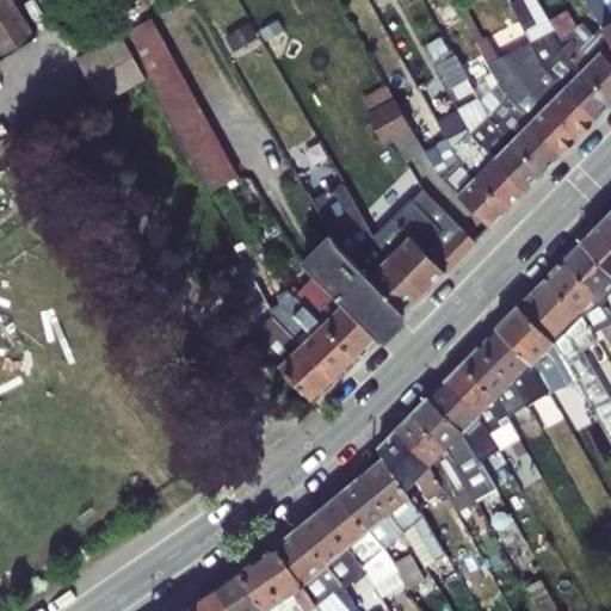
[(14,0),(0,0),(0,59),(38,36),(14,0)]
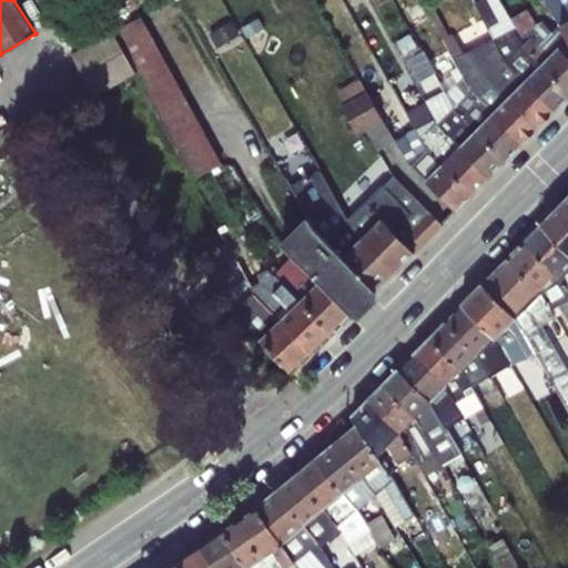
[(422,0),(415,0),(406,6),(416,24),(432,16),(422,0)]
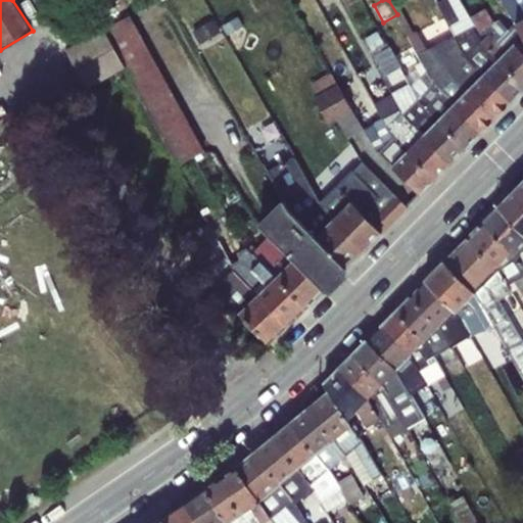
[(441,0),(438,2),(455,35),(474,26),(475,25),(471,15),(461,0),(441,0)]
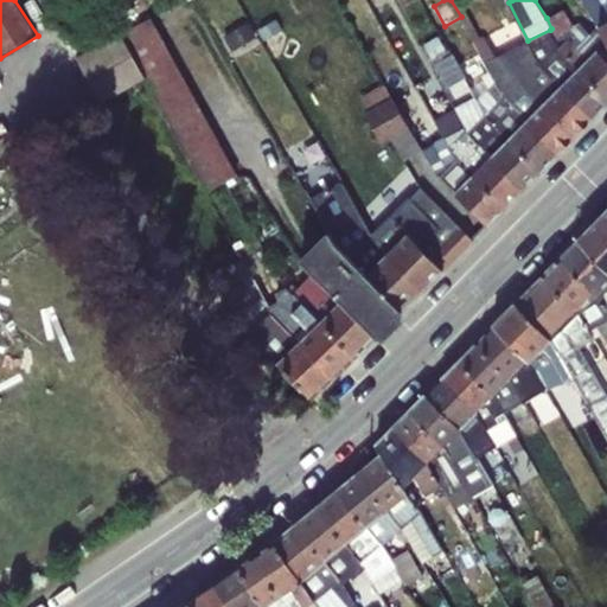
[(606,0),(583,0),(599,27),(606,21),(606,0)]
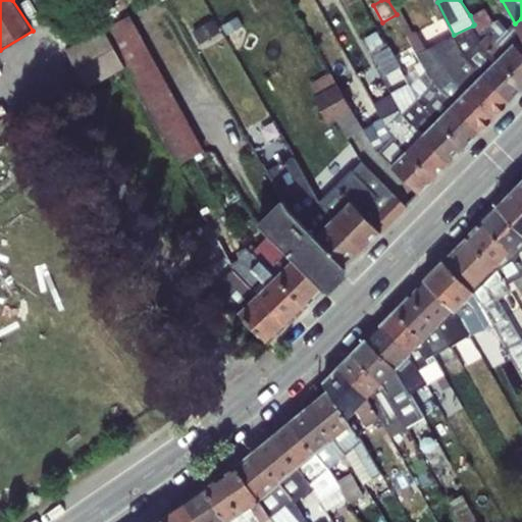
[(521,50),(521,36),(515,23),(509,29),(499,18),(494,22),(484,7),(470,15),(474,24),(473,25),(480,40),(499,58),(514,43),(521,50)]
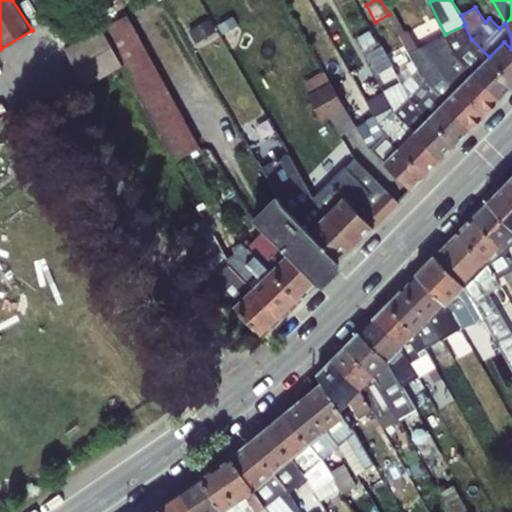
[(128,13),(101,28),(121,65),(174,161),(201,147),(128,13)]
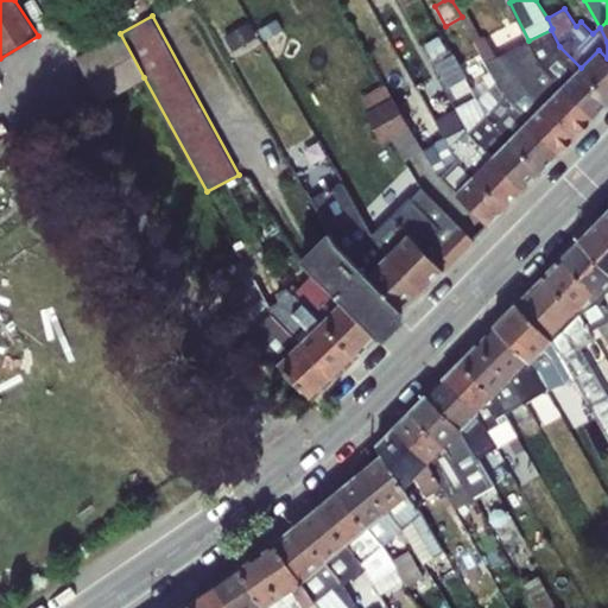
[(274,18),(266,24),(274,36),(283,32),(274,18)]
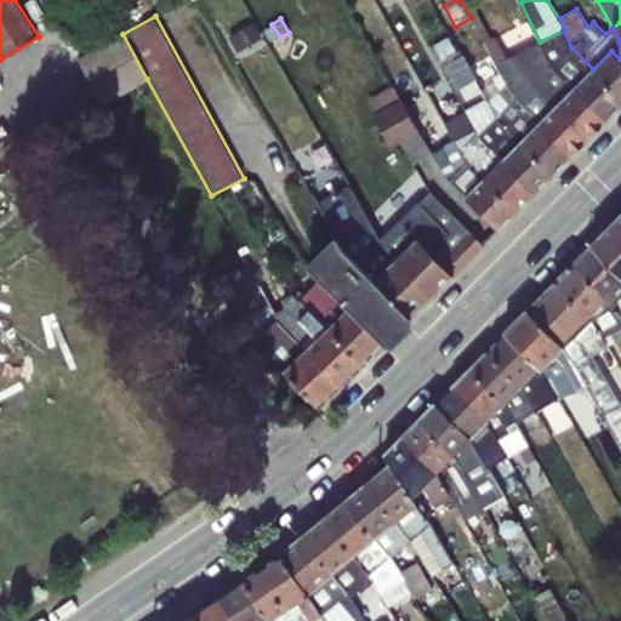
[(563,30),(540,41),(553,66),(575,87),(592,70),(593,69),(571,47),(563,30)]
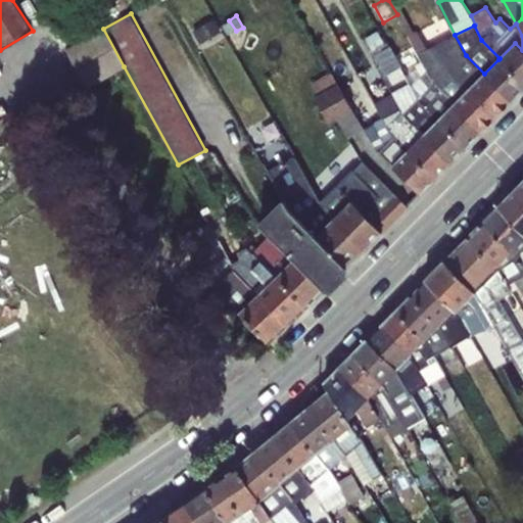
[(124,66),(103,29),(66,49),(88,87),(124,66)]
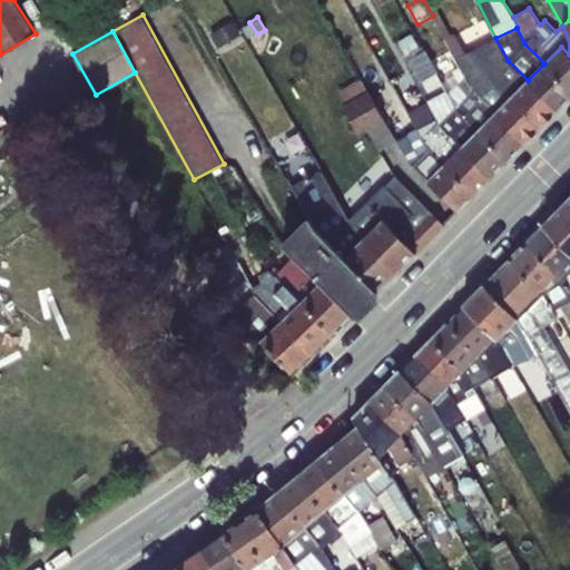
[(473,91),(495,112),(528,80),(508,60),(495,38),(467,52),(454,31),(444,38),(473,91)]
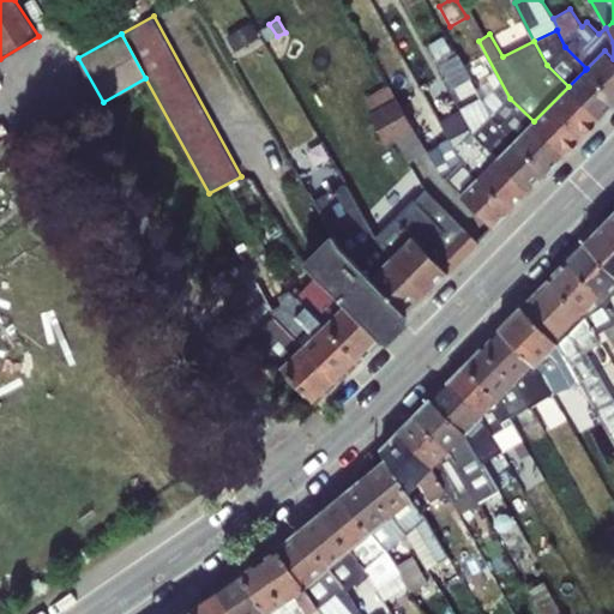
[(444,35),(429,43),(439,60),(453,52),(444,35)]
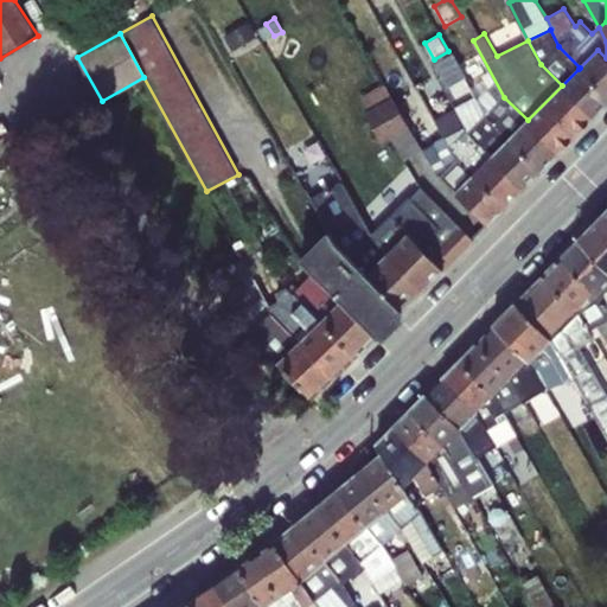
[(524,123),(528,120),(504,97),(473,40),(457,50),(479,90),(485,87),(491,97),(479,103),(486,115),(510,138),(524,123)]
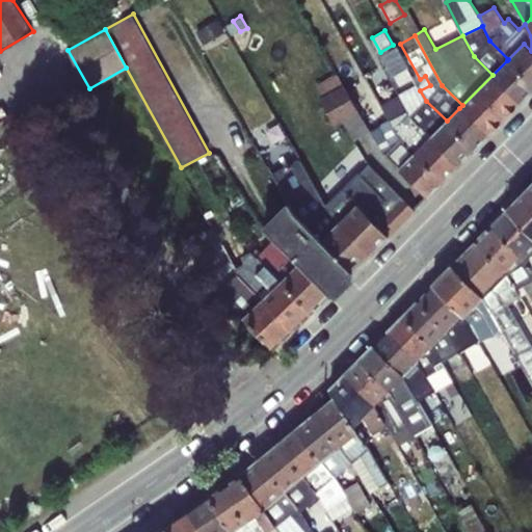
[(531,84),(531,51),(524,44),(508,59),(507,60),(531,84)]
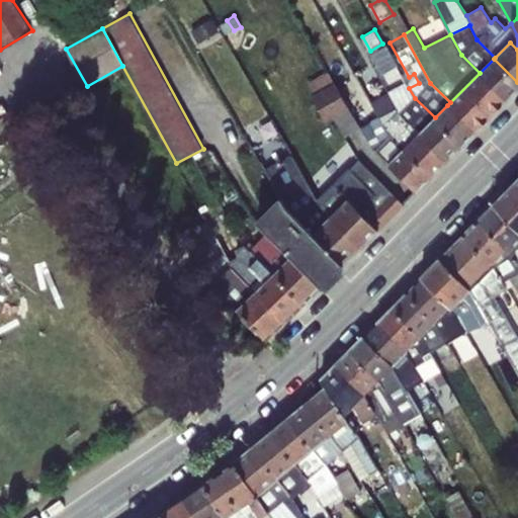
[(385,45),(371,53),(383,74),(398,66),(385,45)]
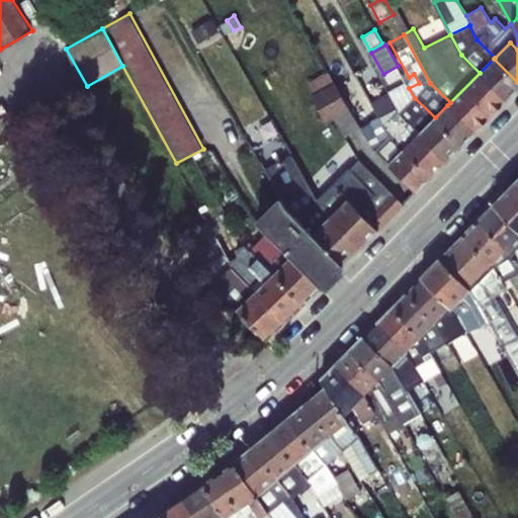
[(508,100),(517,89),(517,82),(494,59),(480,73),(508,100)]
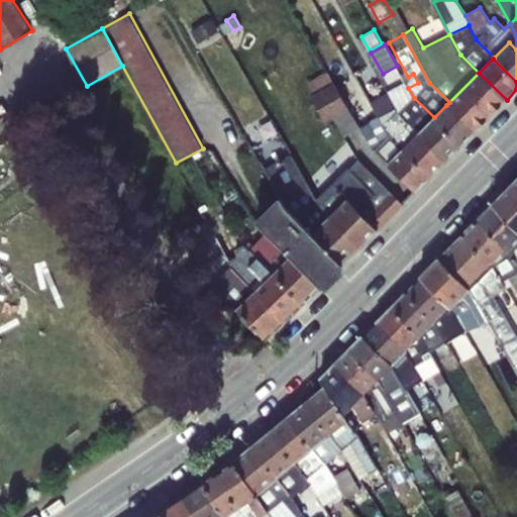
[(328,72),(307,83),(314,95),(311,96),(325,121),(333,117),(344,136),(359,126),(328,72)]
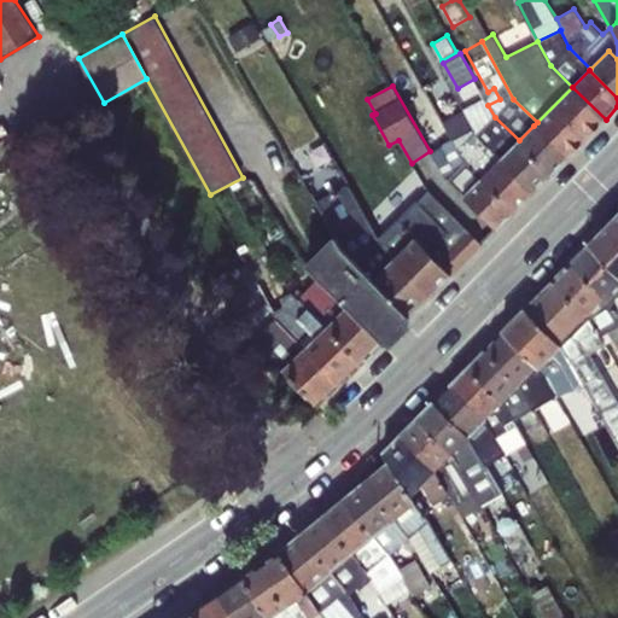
[(534,126),(569,157),(606,120),(572,87),(537,122),(534,126)]
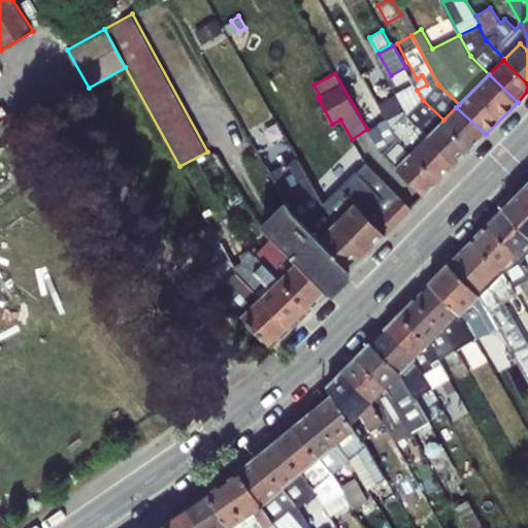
[(414,85),(396,93),(406,114),(428,135),(443,120),(423,100),(417,90),(414,85)]
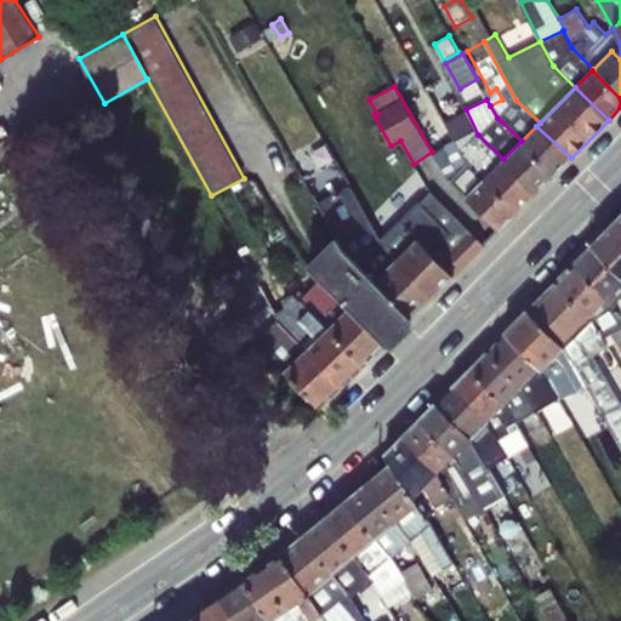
[(444,120),(454,140),(468,163),(484,178),(501,161),(503,159),(478,135),(466,109),(444,120)]
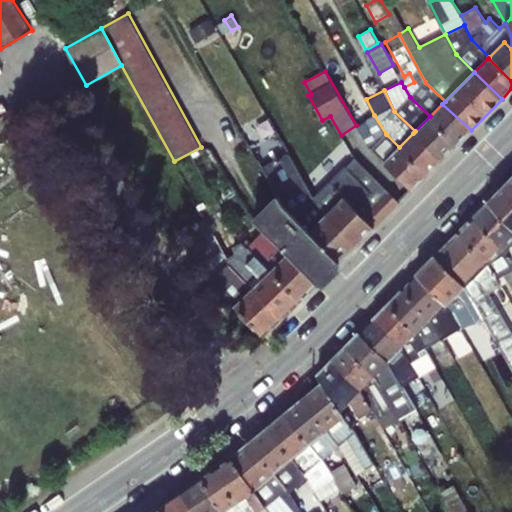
[(430,116),(458,143),(471,130),(442,104),(430,116)]
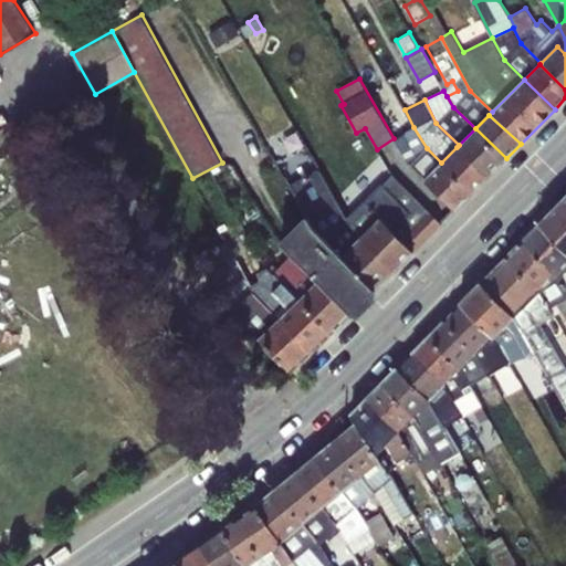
[(413,127),(394,138),(409,165),(425,179),(441,163),(427,148),(413,127)]
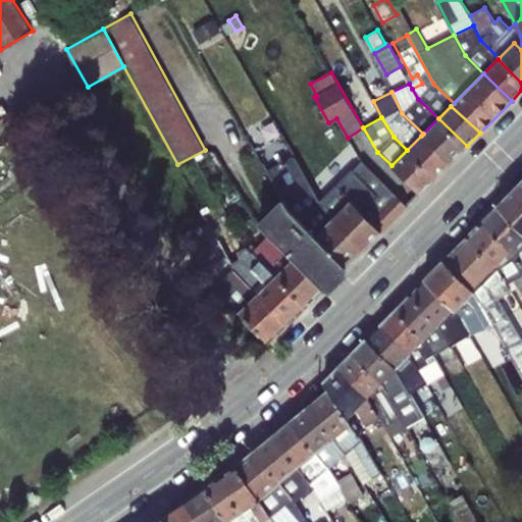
[(421,136),(451,162),(467,146),(438,118),(423,134),(421,136)]
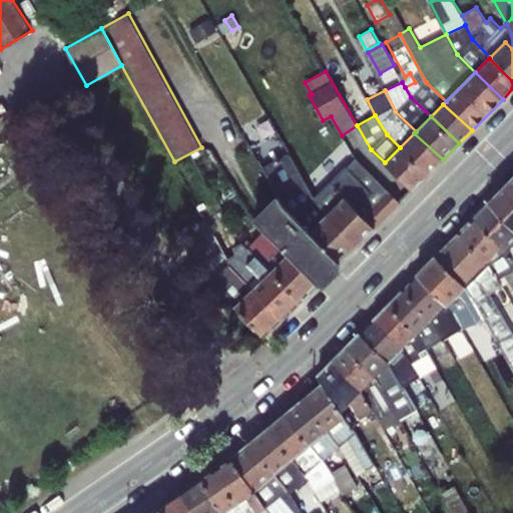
[(400,147),(427,175),(443,159),(414,133),(400,147)]
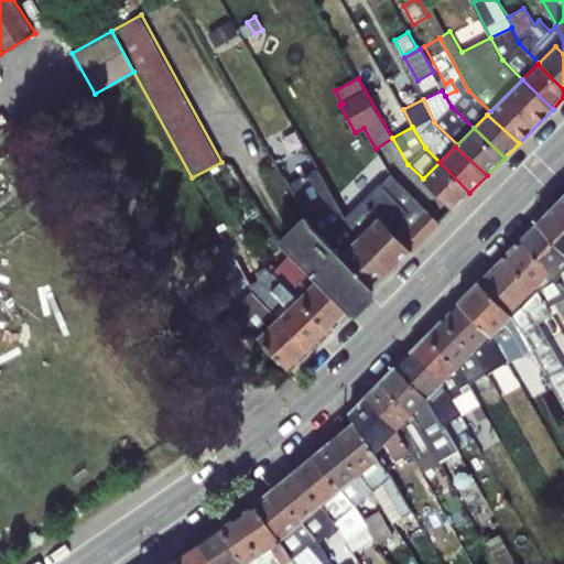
[(273,156),(261,164),(272,184),(285,176),(273,156)]
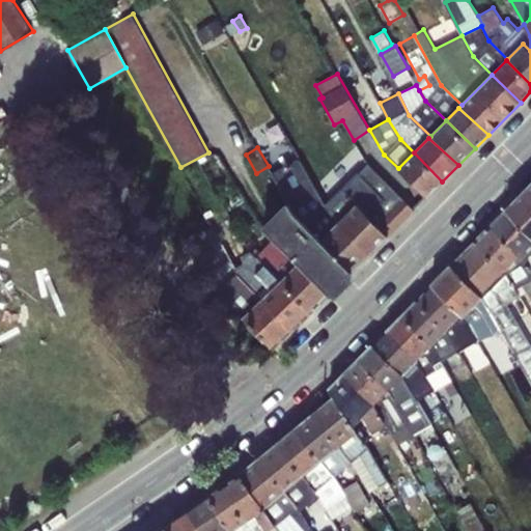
[(414,152),(398,168),(427,197),(442,182),(414,152)]
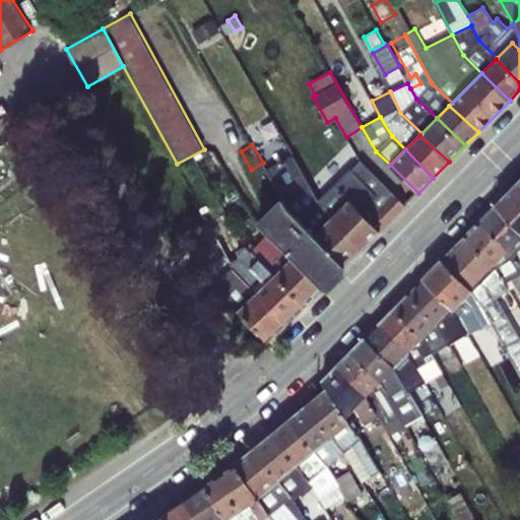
[(309,209),(319,199),(291,155),(265,171),(282,198),(293,188),(305,201),(303,203),(309,209)]
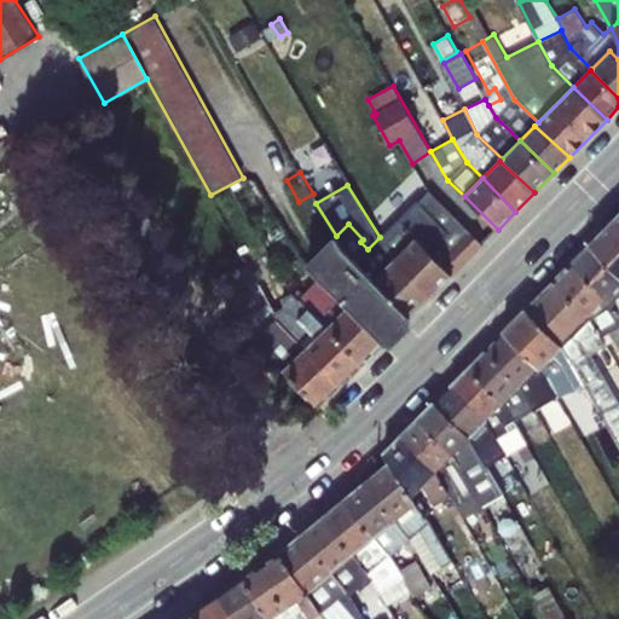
[(416,237),(453,276),(484,244),(429,191),(418,201),(417,200),(380,237),(398,256),(416,237)]
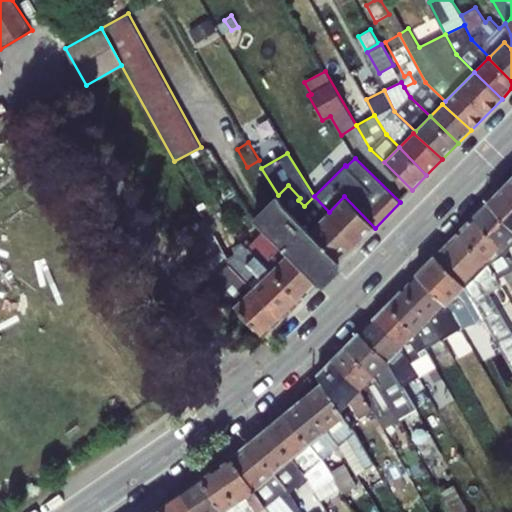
[(511,176),(487,202),(511,226),(511,176)]
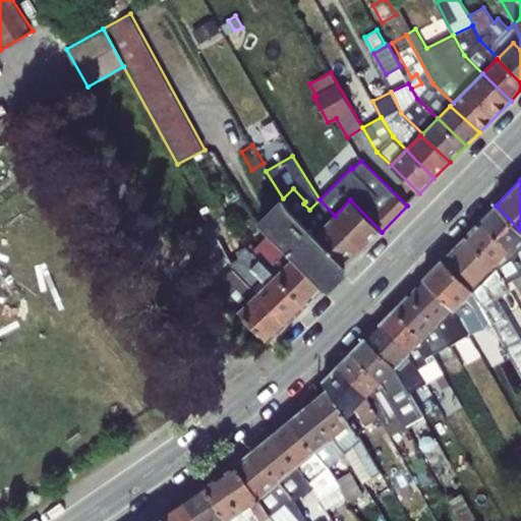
[(293,188),(283,198),(288,207),(315,236),(335,216),(320,199),(309,210),(303,204),(305,201),(293,188)]
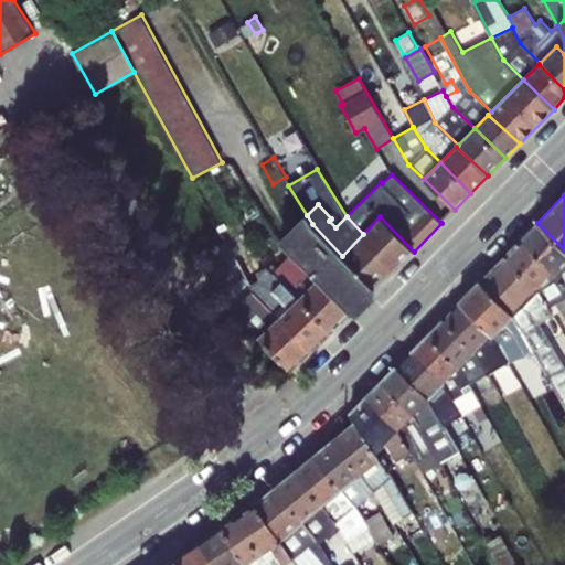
[(319,278),(351,313),(375,290),(342,256),(312,224),(307,215),(279,240),(292,253),(319,278)]
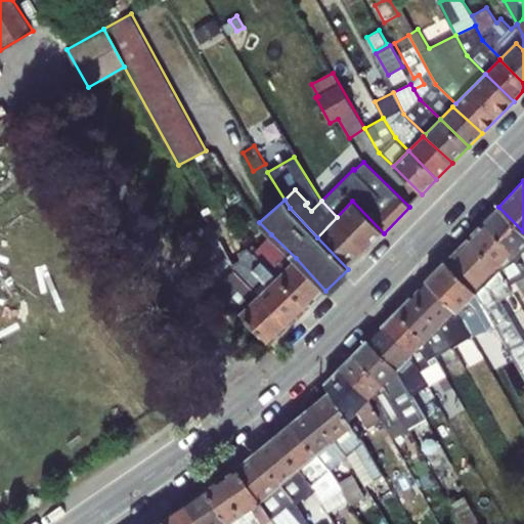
[(337,217),(368,249),(384,233),(352,201),(337,217)]
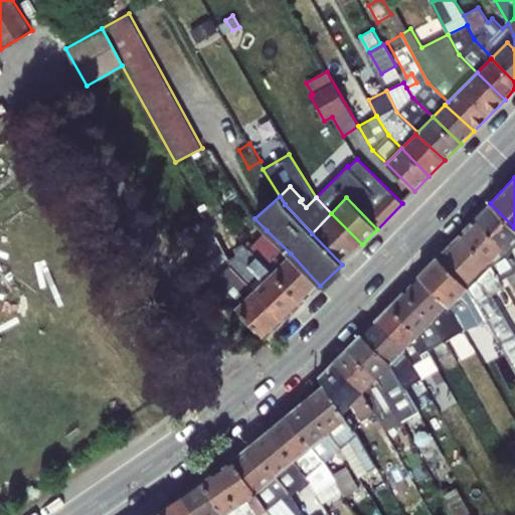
[(514,240),(514,227),(490,203),(475,218),(506,250),(514,240)]
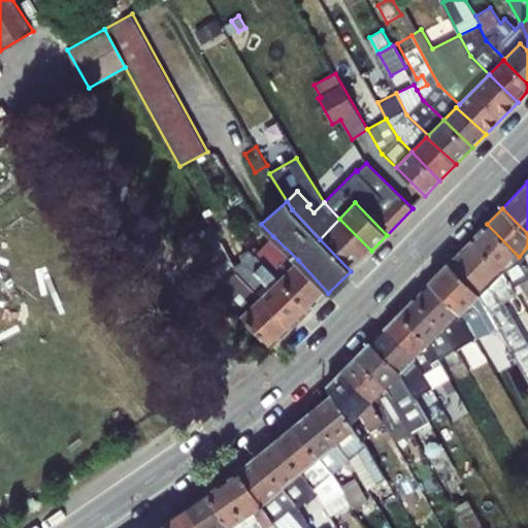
[(236,271),(261,297),(279,278),(257,256),(249,249),(242,255),(222,218),(210,223),(230,260),(236,271)]
